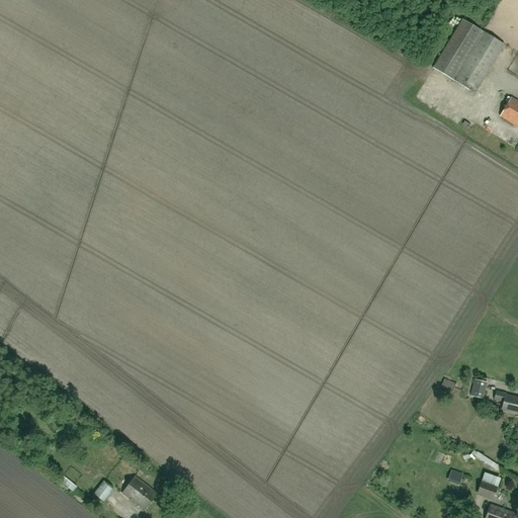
[(462,19),(432,68),(473,93),(504,45),(462,19)]
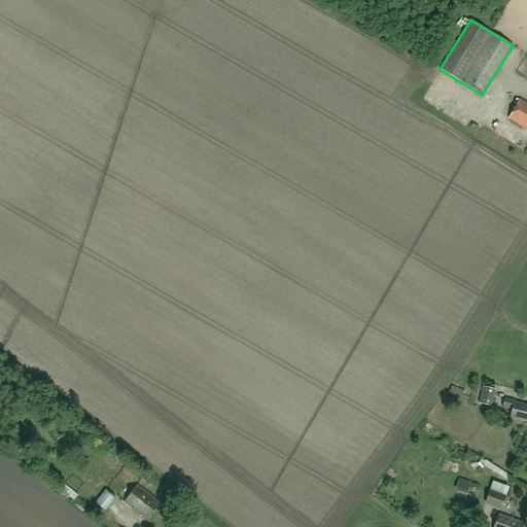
[(526,103),(520,100),(518,104),(513,112),(513,111),(508,118),(526,129),(526,103)]
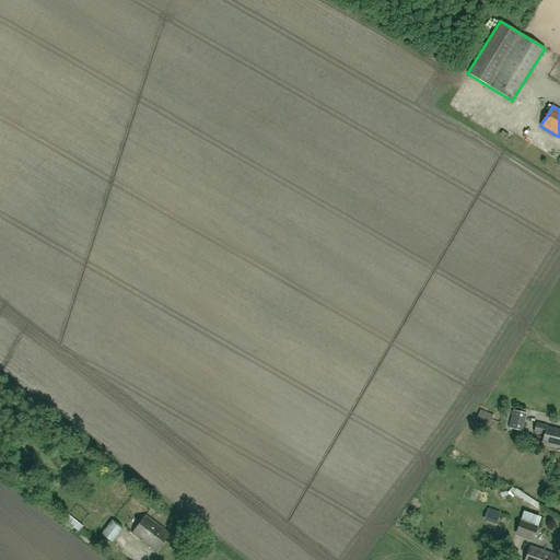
[(489,424),(493,415),(480,409),(477,419),(489,424)]
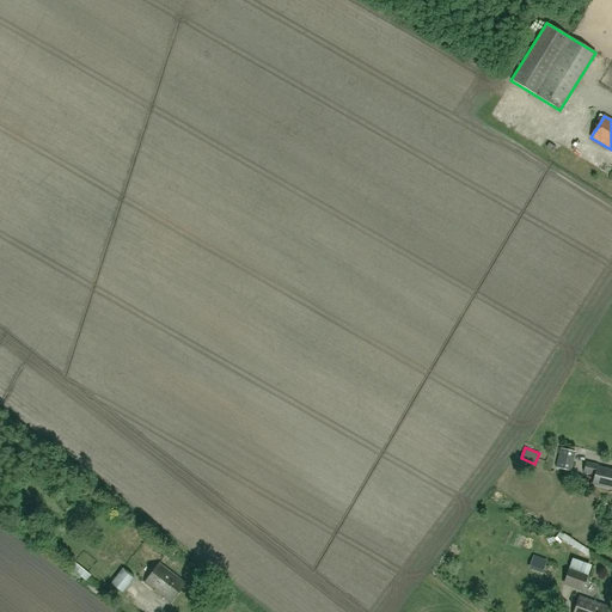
[(556,467),(569,471),(574,452),(561,448),(556,467)]
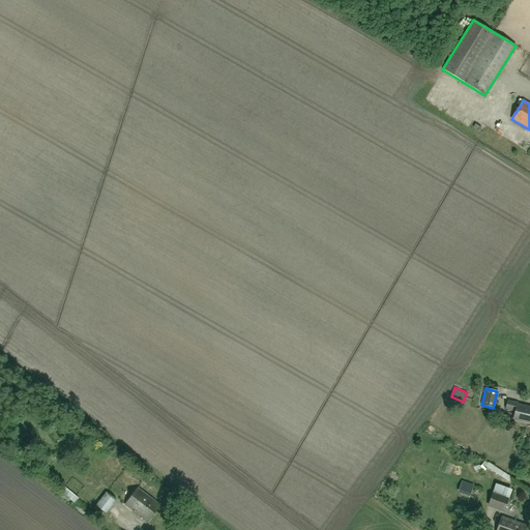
[(529,422),(529,407),(518,405),(518,403),(508,401),(506,408),(516,411),(513,419),(529,422)]
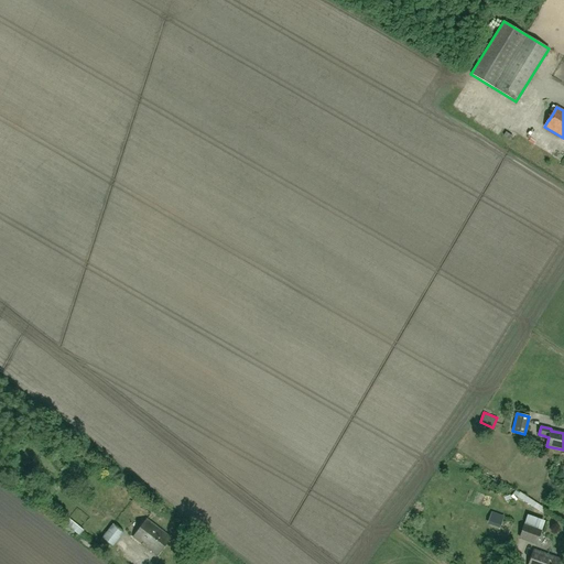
[(158,555),(171,538),(147,519),(133,537),(158,555)]
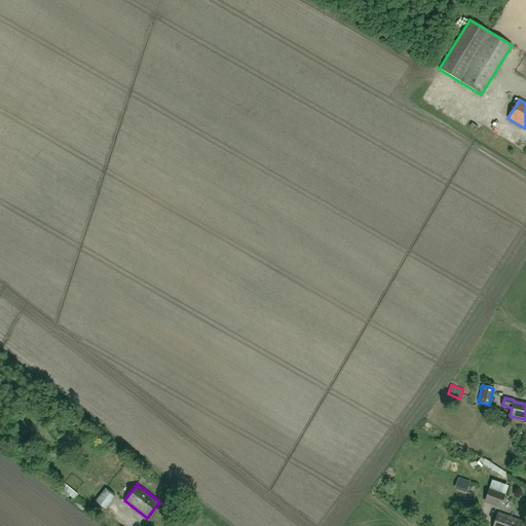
[(106,488),(96,501),(105,509),(115,495),(106,488)]
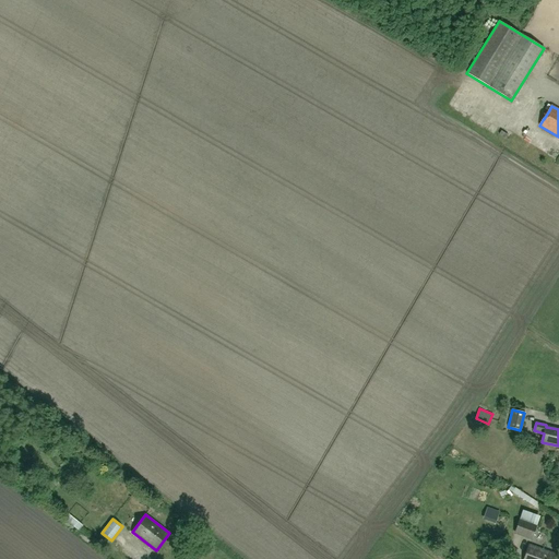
[(532,539),(537,525),(520,519),(514,533),(532,539)]
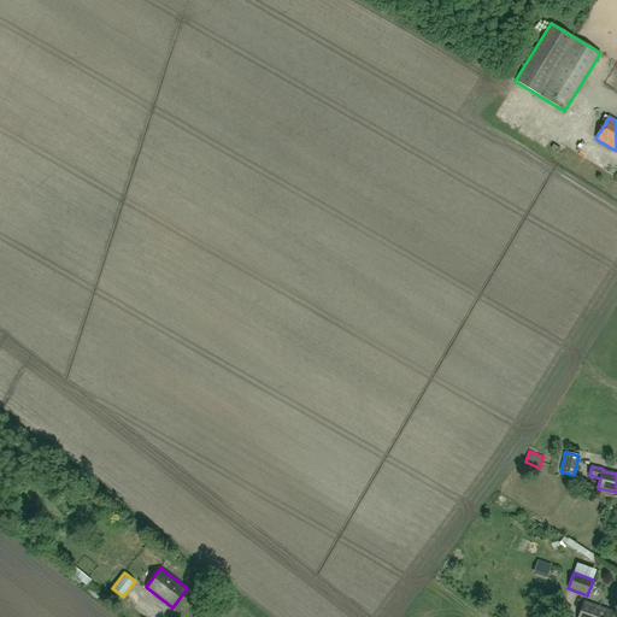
[(615,616),(616,612),(585,601),(579,616),(615,616)]
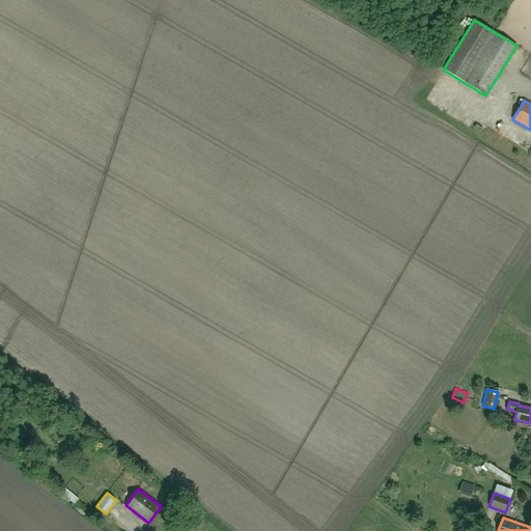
All buildings are outlined.
